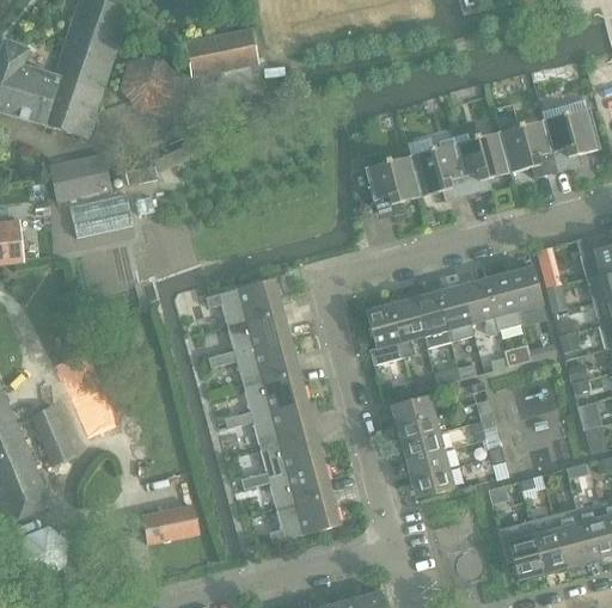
[(0,109),(89,135),(132,7),(109,0),(79,0),(55,73),(23,63),(29,47),(5,37),(0,48),(0,109)]
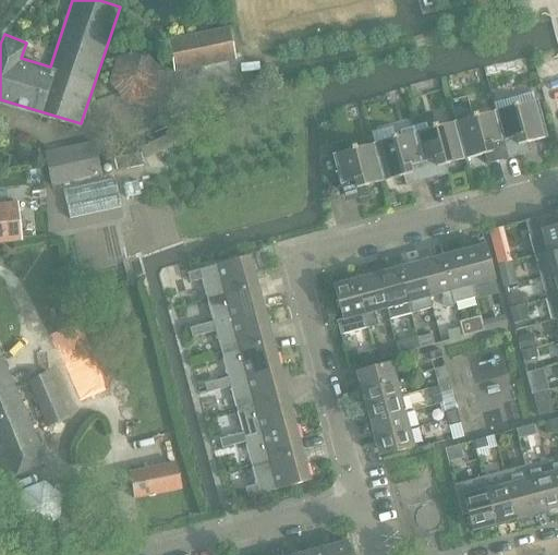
[(176,69),(235,57),(229,25),(169,38),(176,69)]
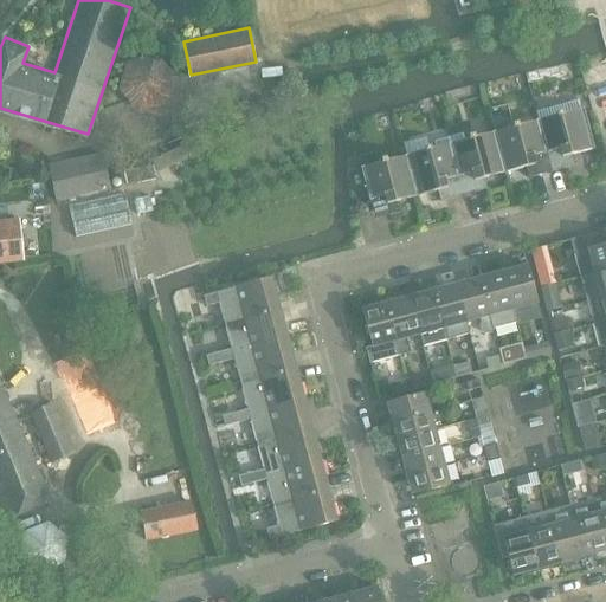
[(128,59),(118,88),(137,110),(168,104),(175,76),(156,53),(128,59)]
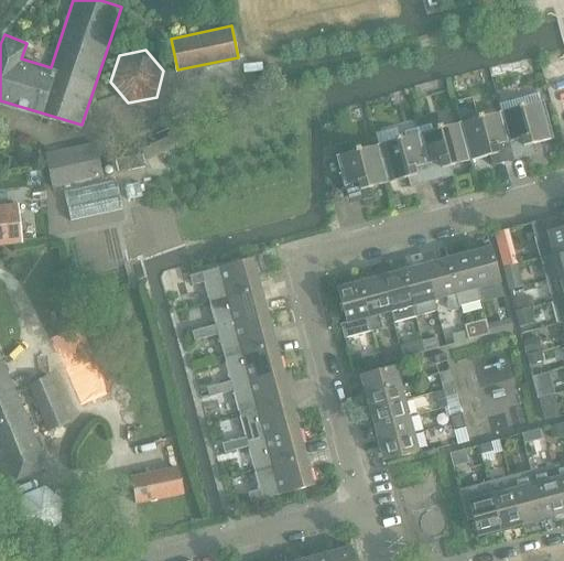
[(498,100),(500,110),(511,150),(524,147),(525,154),(535,151),(532,141),(552,136),(542,98),(541,99),(539,90),(498,100)]
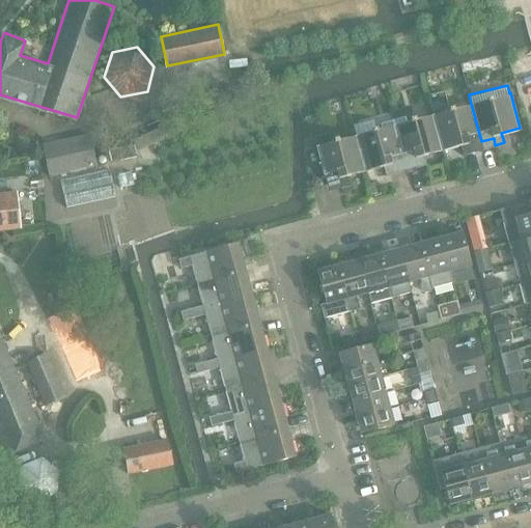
[(470,144),(481,141),(471,104),(432,114),(443,149),(460,144),(464,154),(472,151),(470,144)]
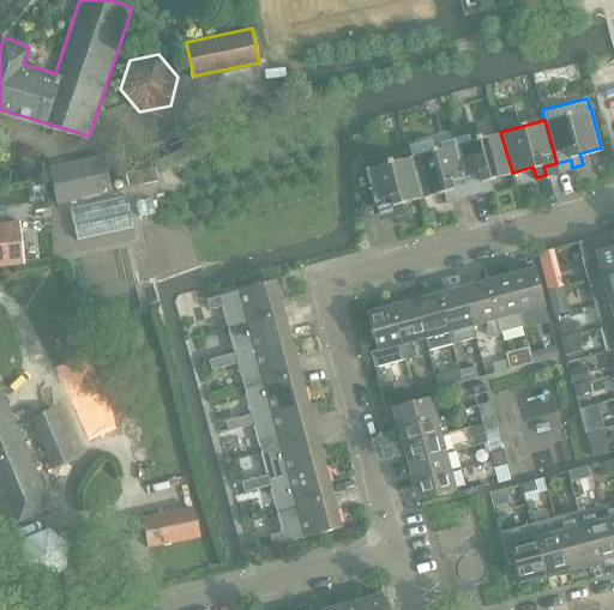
[(469,133),(455,137),(468,187),(481,183),(483,192),(494,189),(491,177),(512,173),(500,132),(470,139),(469,133)]
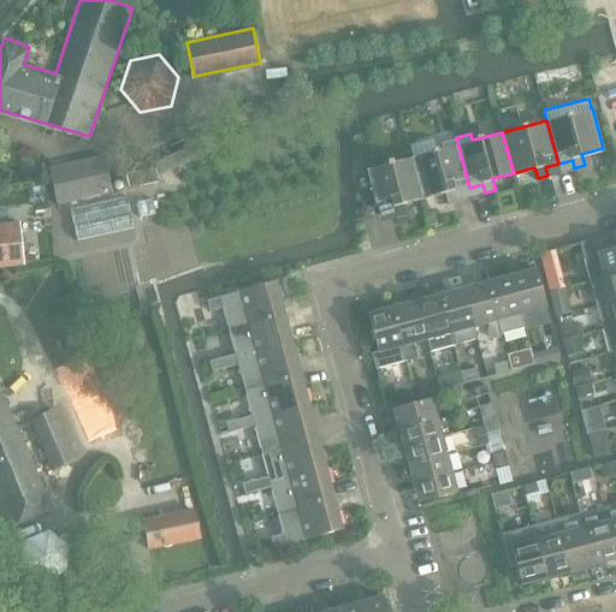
[(443,148),(438,149),(434,136),(409,142),(413,155),(424,197),(445,191),(448,202),(458,200),(456,191),(469,188),(456,137),(442,141),(443,148)]
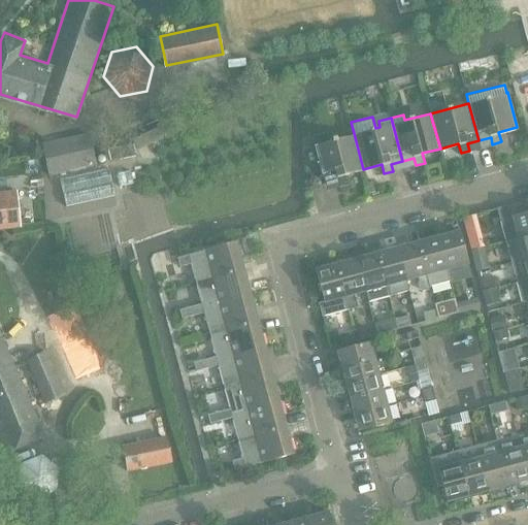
[(50,173),(97,162),(90,131),(42,142),(50,173)]
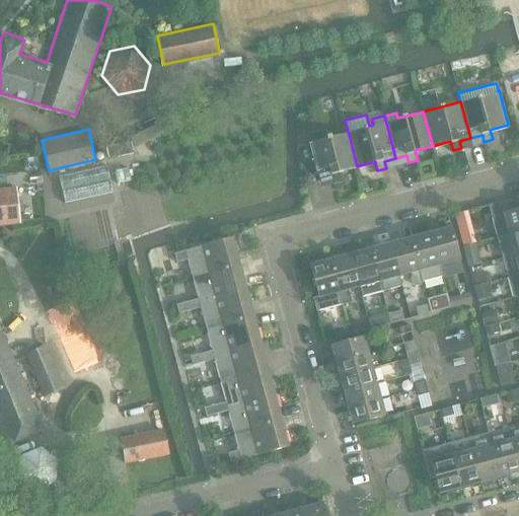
[(340,170),(357,166),(348,131),(309,142),(319,179),(331,175),(334,182),(342,180),(340,170)]
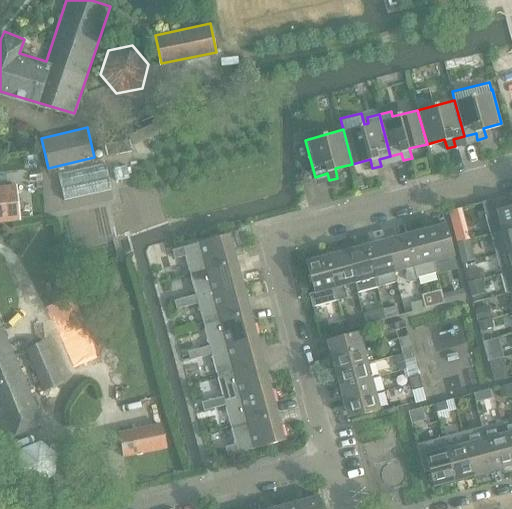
[(129,140),(105,145),(107,155),(131,150),(129,140)]
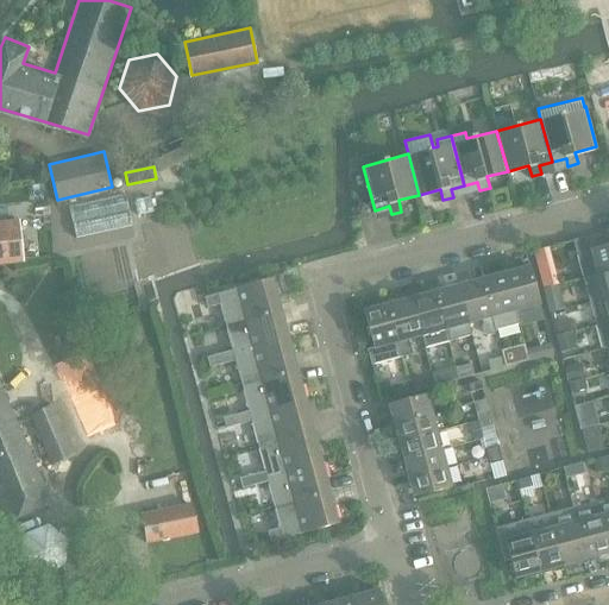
[(126,193),(68,205),(74,234),(132,222),(126,193)]
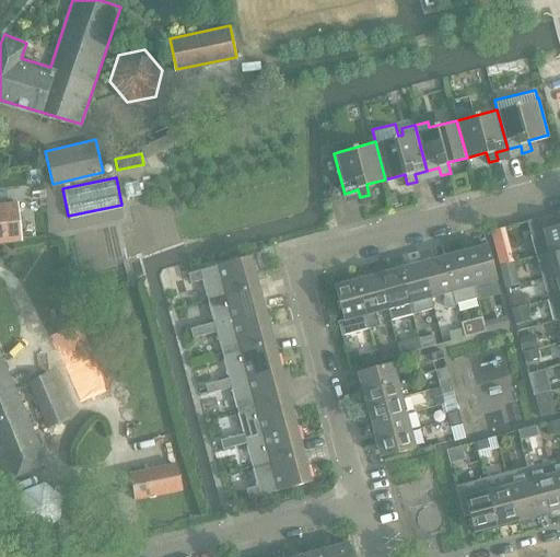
[(18,200),(0,201),(0,240),(23,238),(18,200)]
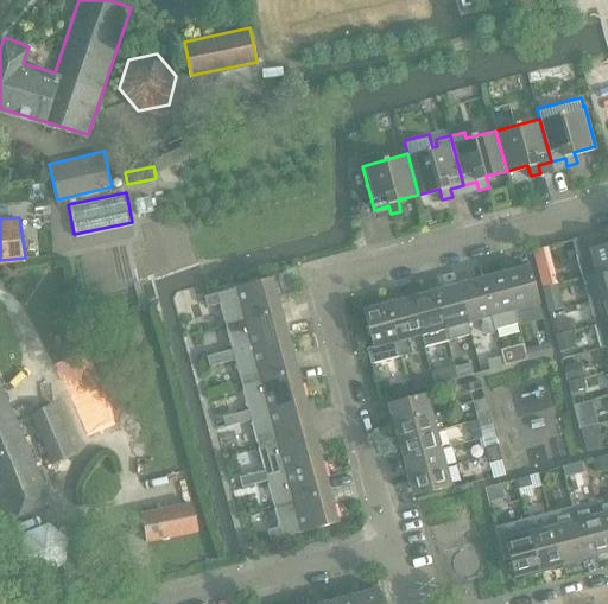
[(607,235),(606,228),(572,237),(576,250),(582,275),(607,268),(607,235)]
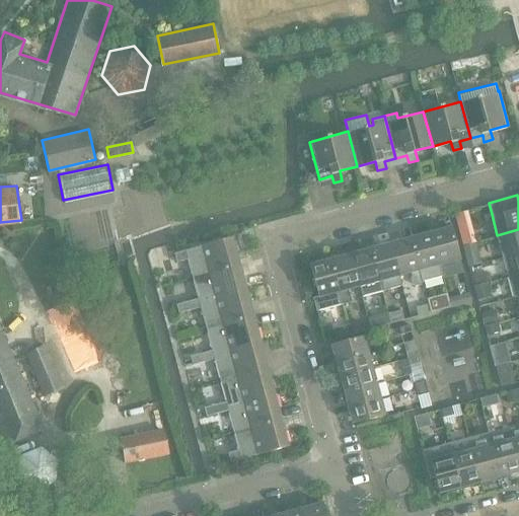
[(446,227),(431,231),(439,263),(451,260),(454,272),(463,270),(451,223),(445,225),(446,227)]
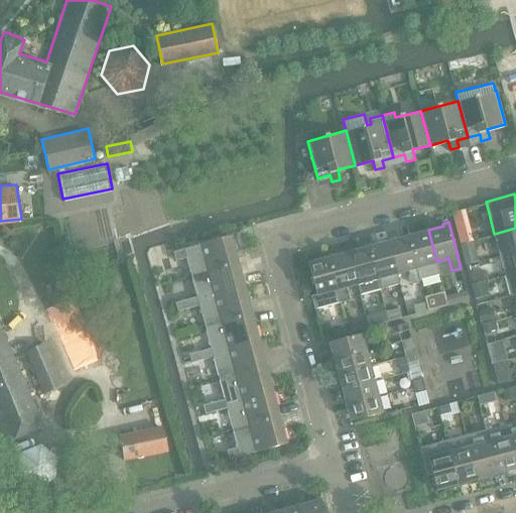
[(469,223),(456,227),(461,243),(474,239),(469,223)]
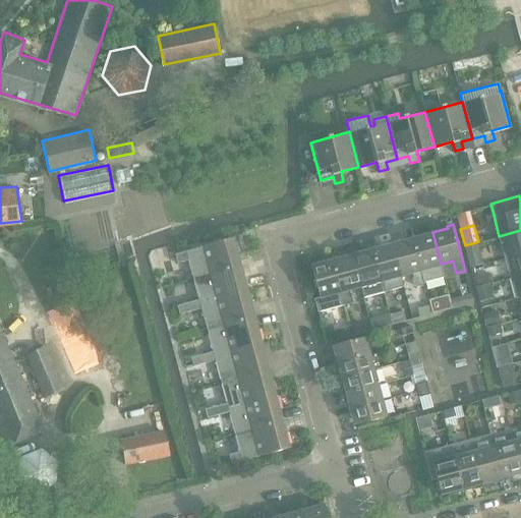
[(520,230),(499,236),(505,256),(520,251),(520,230)]
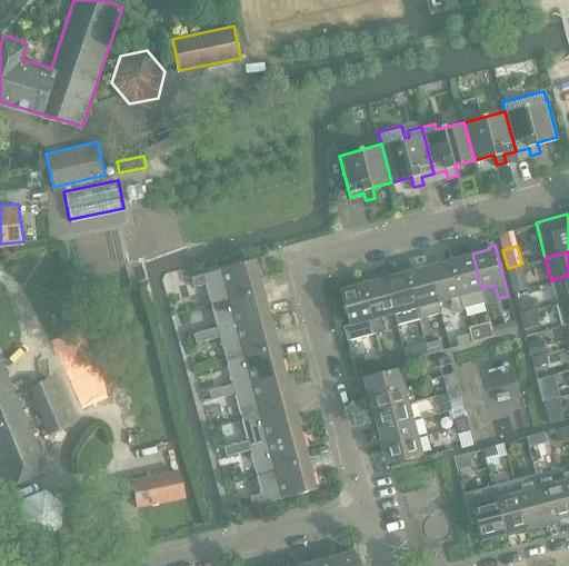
[(455,256),(450,257),(463,308),(486,301),(481,288),(472,254),(456,258),(455,256)]
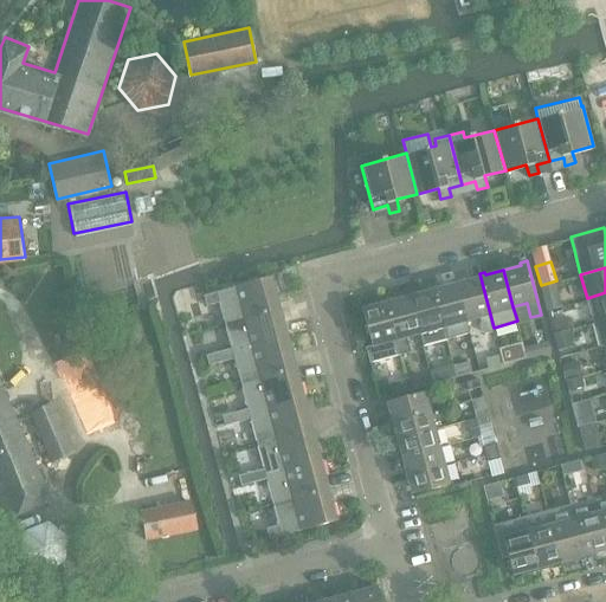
[(474,277),(457,282),(466,319),(479,316),(481,319),(478,322),(481,329),(485,331),(491,329),(492,328),(494,328),(479,273),(474,274),(474,277)]
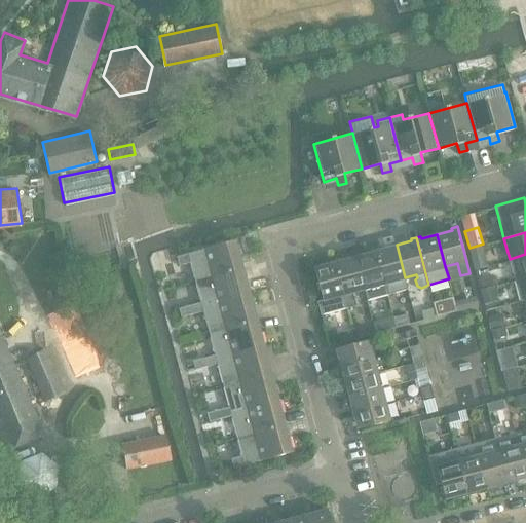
[(189,261),(194,279),(242,266),(235,239),(177,255),(179,264),(189,261)]
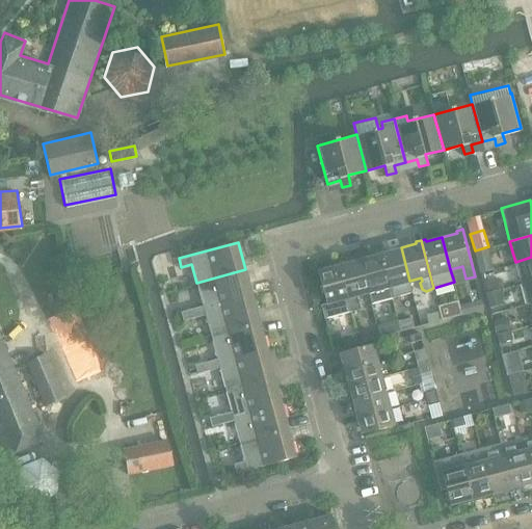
[(488,246),(475,250),(477,261),(490,257),(488,246)]
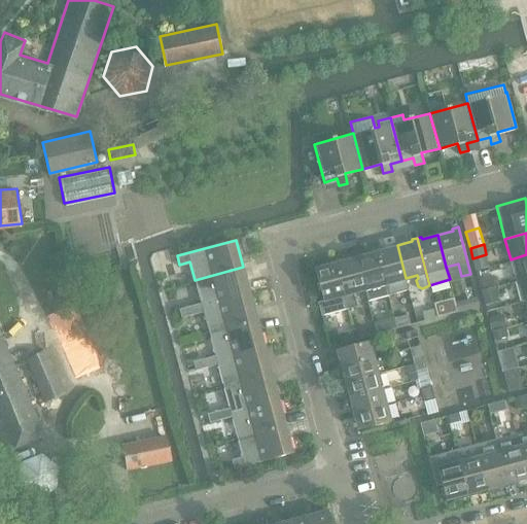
[(381,248),(376,249),(388,293),(406,289),(409,288),(406,278),(397,245),(381,249),(381,248)]
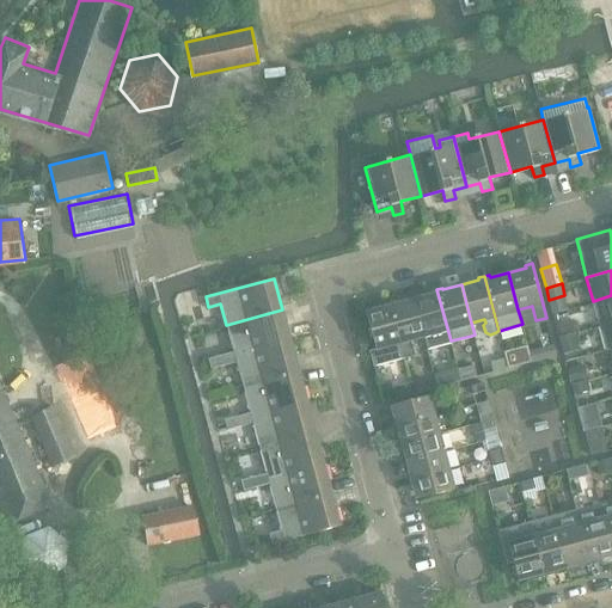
[(432,293),(414,298),(424,335),(428,347),(451,341),(436,289),(430,290),(432,293)]
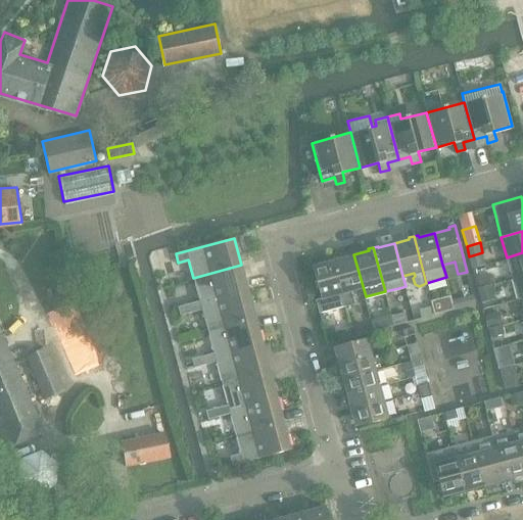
[(522,252),(507,257),(512,277),(522,274),(522,252)]
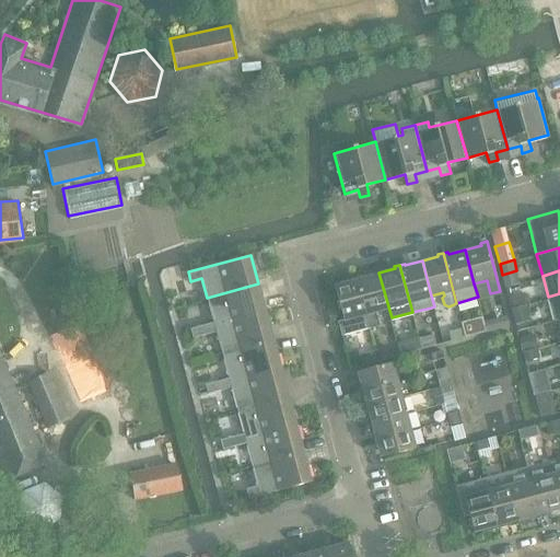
[(362,275),(357,276),(370,326),(380,323),(375,311),(388,306),(378,273),(362,277),(362,275)]
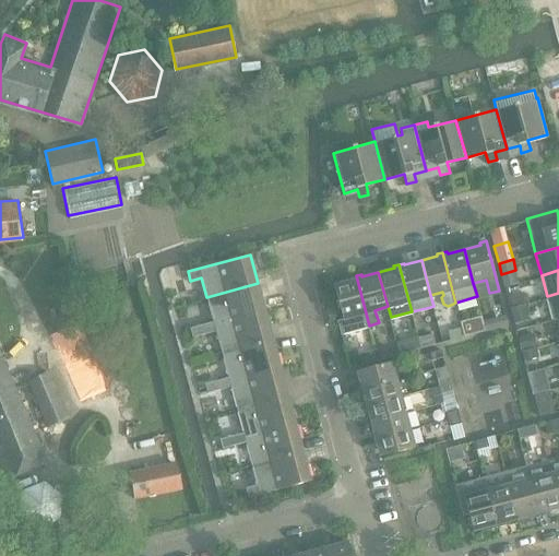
[(334,284),(343,317),(336,319),(340,333),(360,328),(369,326),(356,275),(351,278),(352,279),(334,284)]
